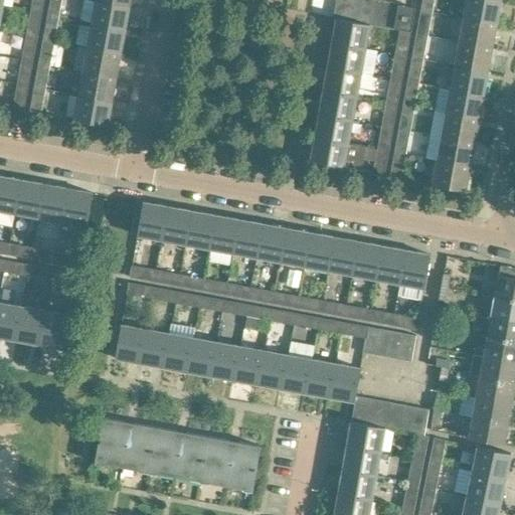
[(33,0),(31,12),(41,14),(44,0),(33,0)]
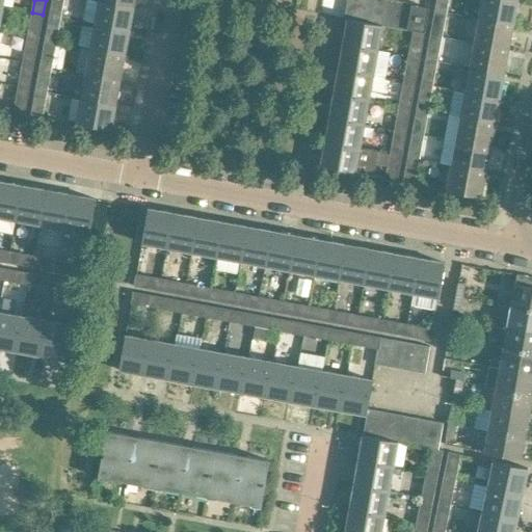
[(60,19),(63,0),(52,0),(49,16),(60,19)]
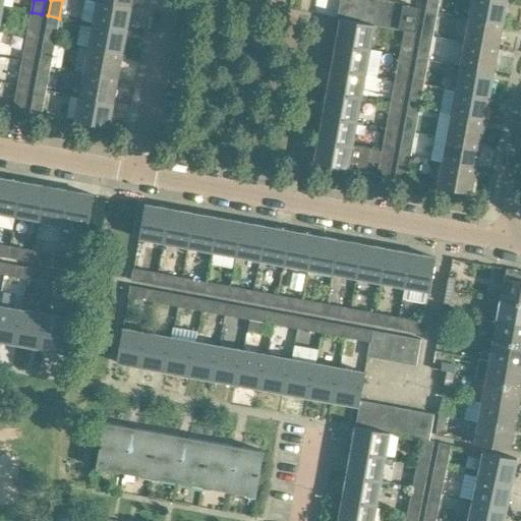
[(126,31),(131,6),(97,0),(93,24),(126,31)]
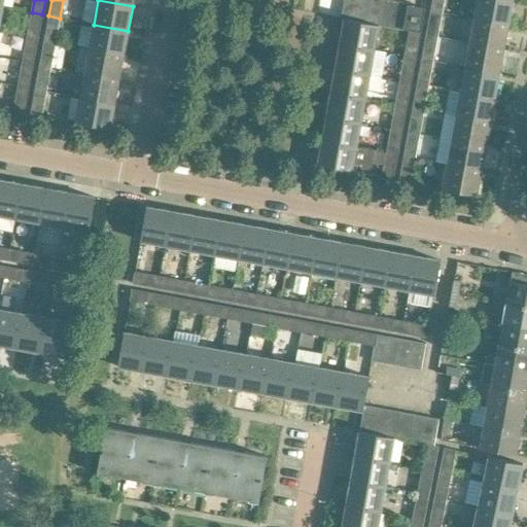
[(344,0),(341,19),(345,20),(354,21),(357,0),(344,0)]
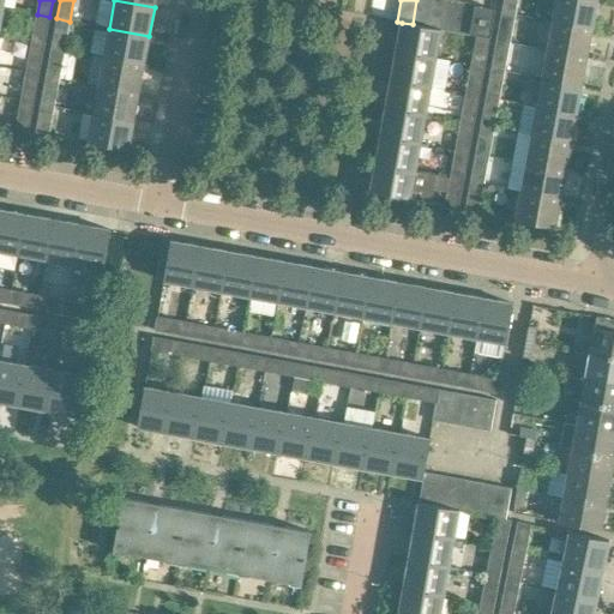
[(416,0),(413,24),(427,26),(431,0),(416,0)]
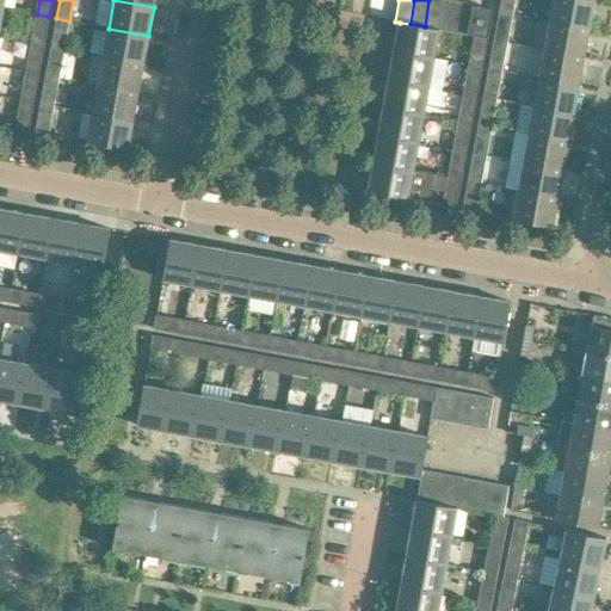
[(429,0),(425,26),(439,30),(444,0),(429,0)]
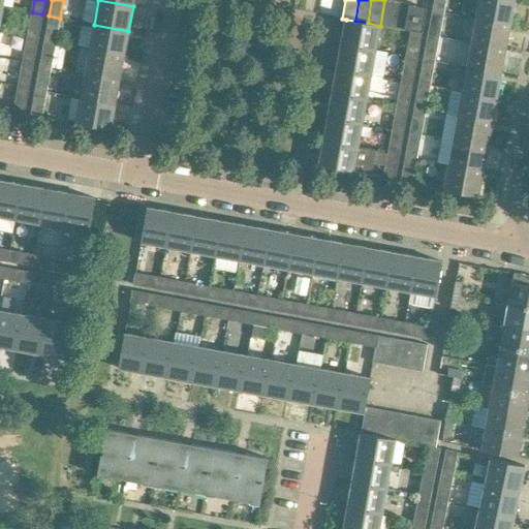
[(391,0),(384,0),(380,26),(393,28),(397,1),(391,0)]
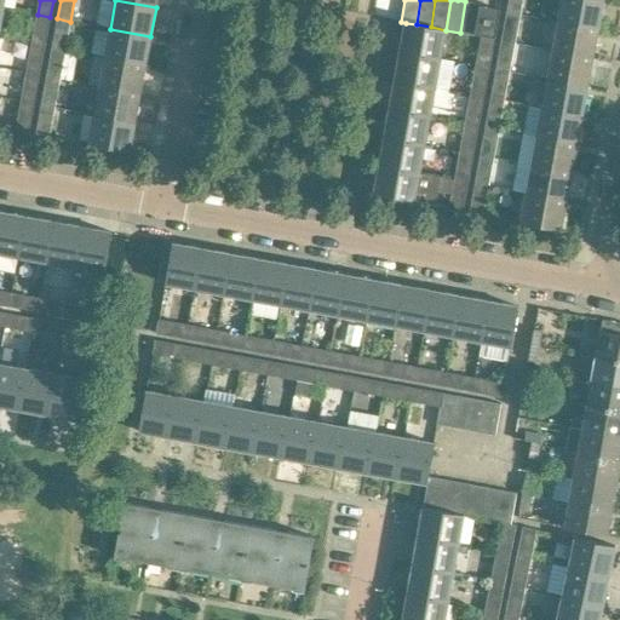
[(509,0),(506,12),(521,15),(522,0),(509,0)]
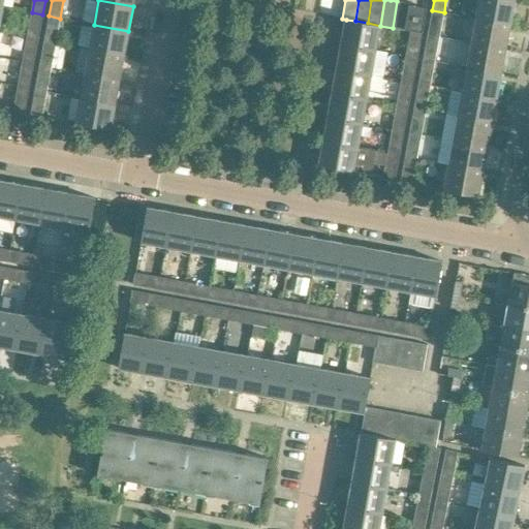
[(510,25),(515,0),(478,0),(476,19),(510,25)]
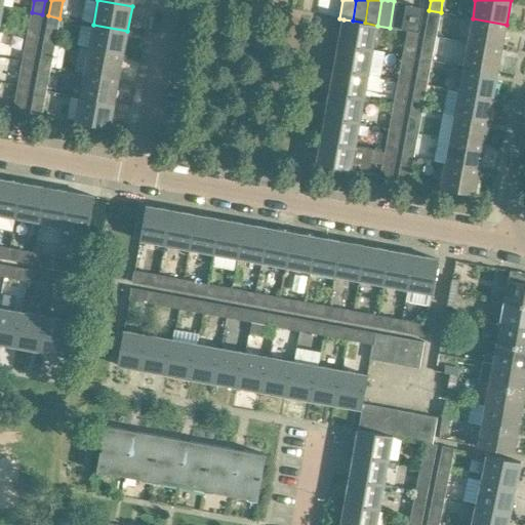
[(394,1),(390,28),(402,30),(406,5),(407,3),(394,1)]
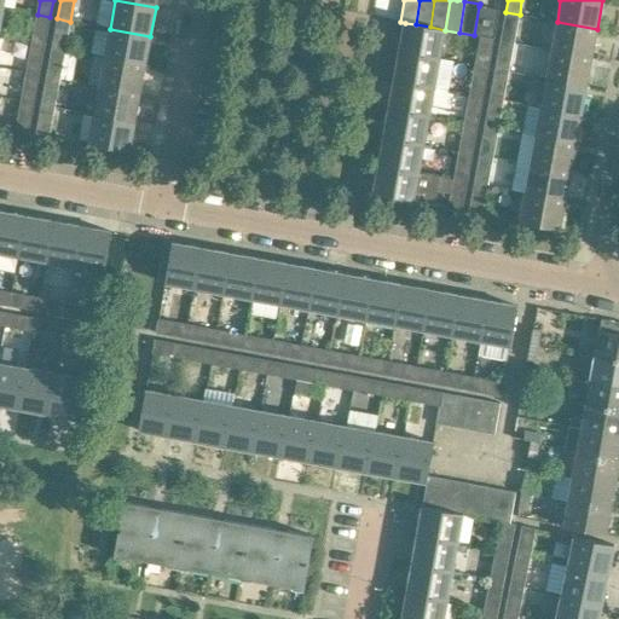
[(479,6),(474,35),(480,36),(493,39),(499,10),(497,10),(479,6)]
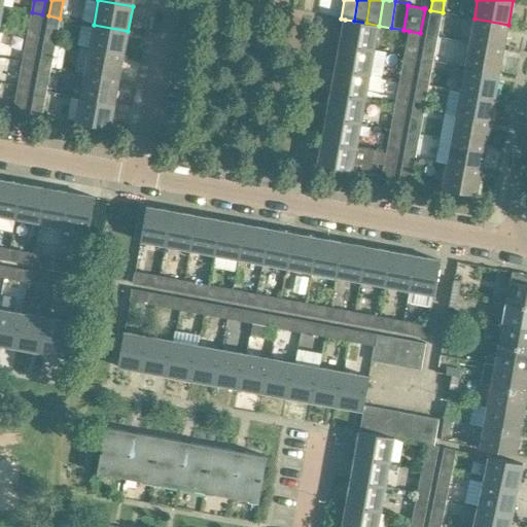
[(430,10),(426,34),(437,37),(443,12),(430,10)]
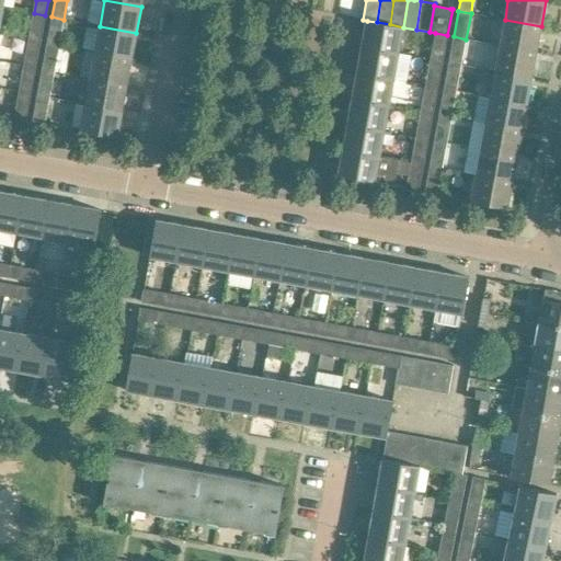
[(34,13),(29,39),(41,42),(45,15),(34,13)]
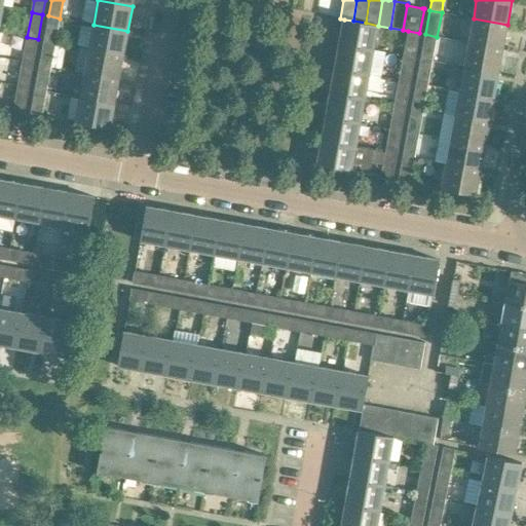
[(55,42),(60,19),(48,15),(44,40),(55,42)]
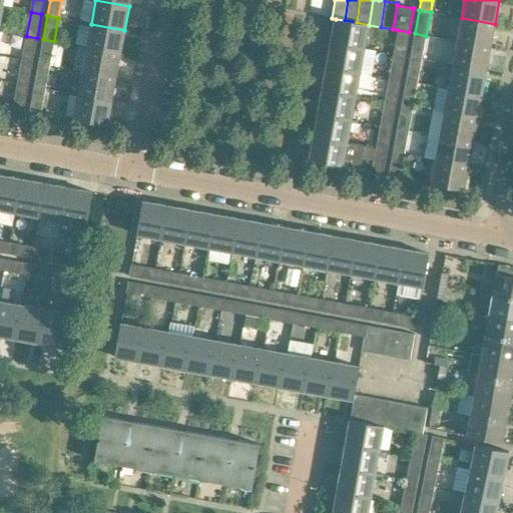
[(491,47),(495,24),(462,18),(457,41),(491,47)]
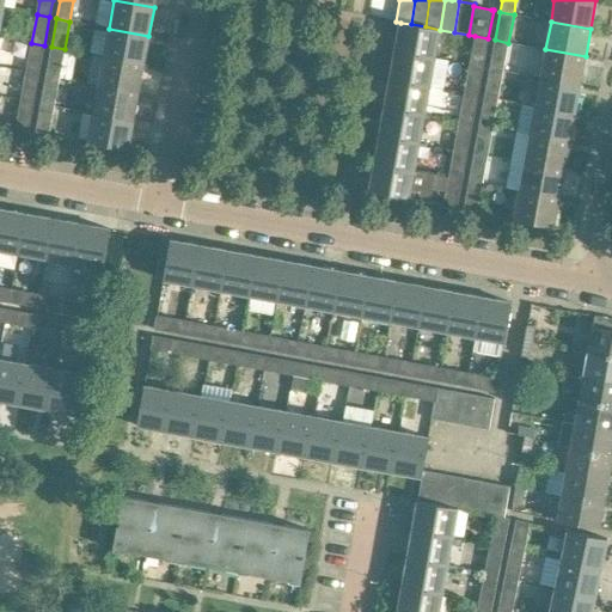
[(401,23),(395,50),(435,57),(440,30),(426,26),(411,24),(401,23)]
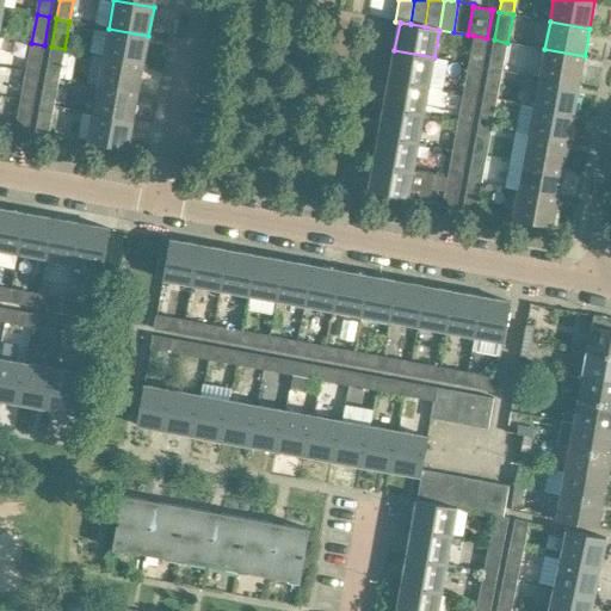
[(143,63),(148,36),(109,29),(104,56),(143,63)]
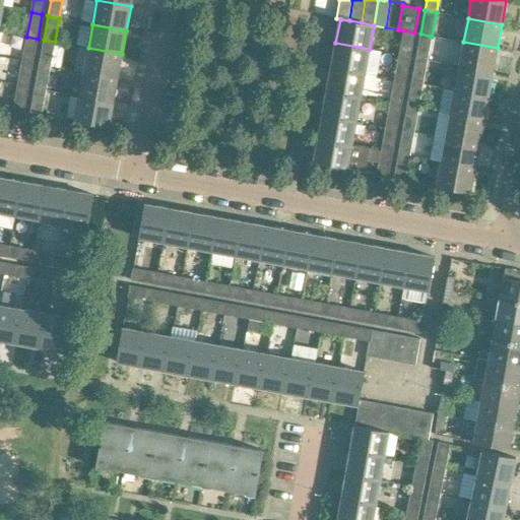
[(403,30),(398,55),(410,57),(414,33),(403,30)]
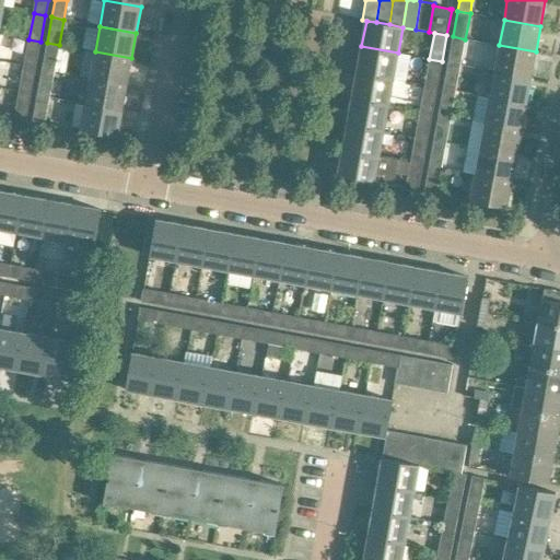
[(448,62),(461,65),(465,39),(453,36),(448,62)]
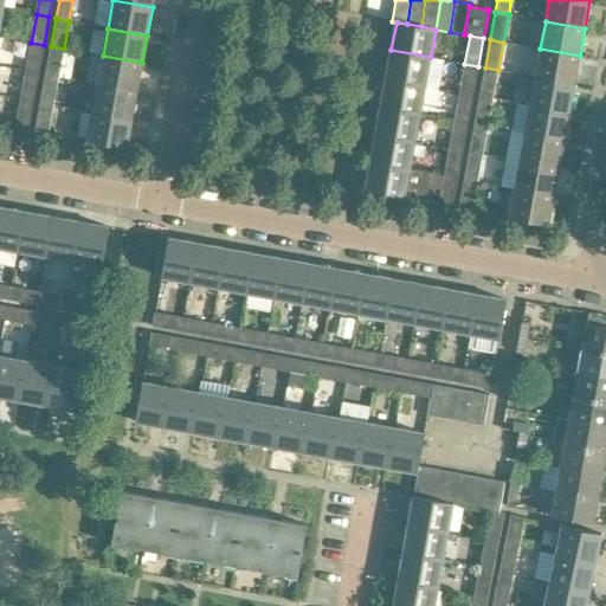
[(39,73),(44,45),(31,43),(26,71),(39,73)]
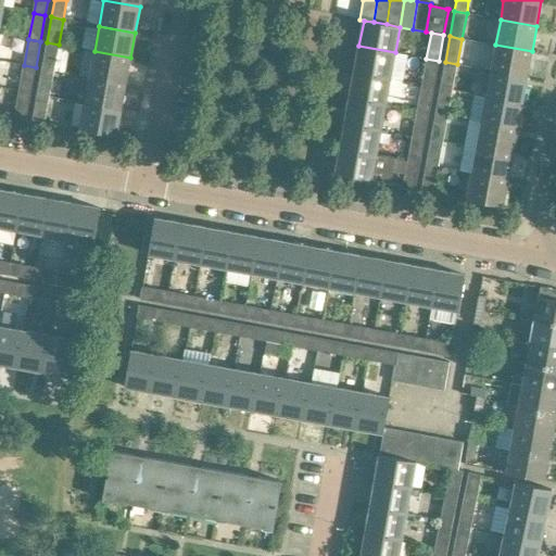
[(42,67),(54,71),(59,45),(47,42),(42,67)]
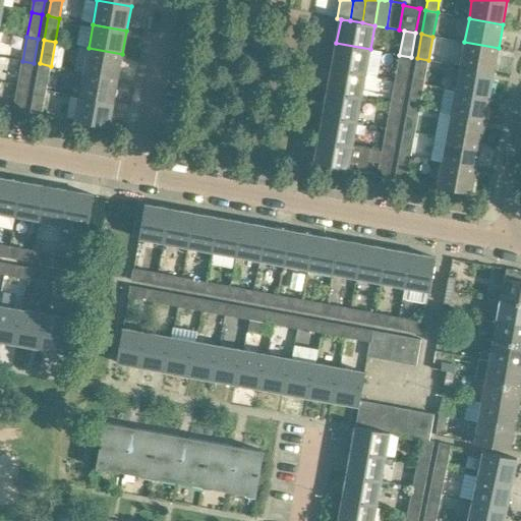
[(494,72),(499,48),(464,42),(460,66),(494,72)]
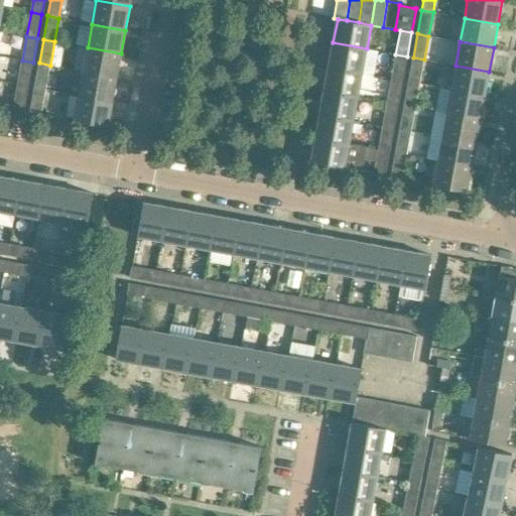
[(333,42),(329,67),(362,73),(367,48),(333,42)]
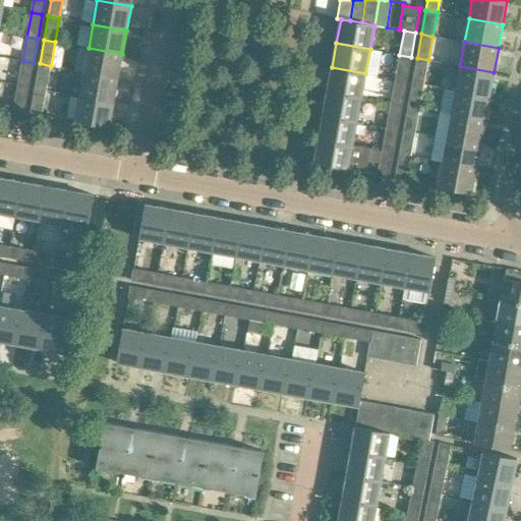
[(89,48),(83,72),(118,78),(122,54),(89,48)]
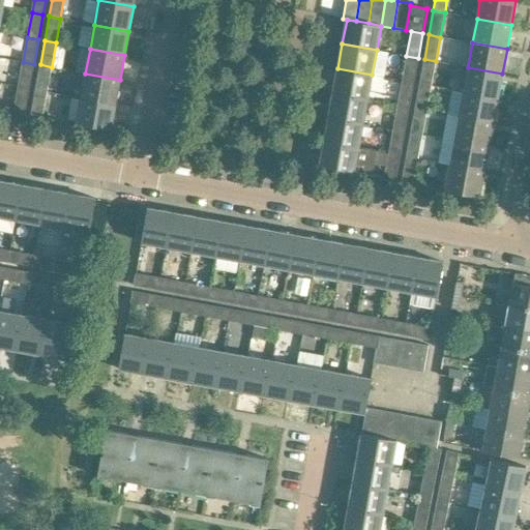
[(406,56),(402,81),(413,83),(418,58),(406,56)]
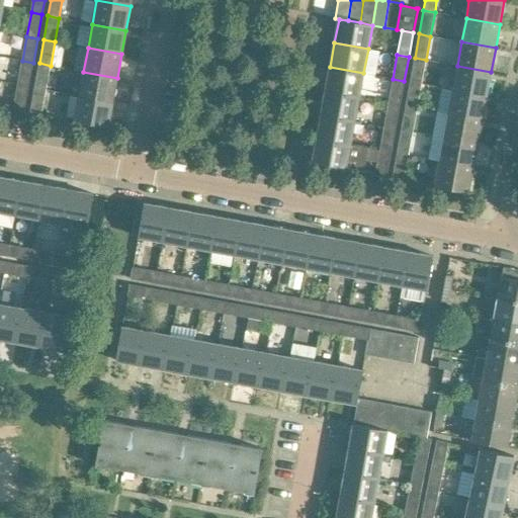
[(421,84),(426,60),(415,58),(410,82),(421,84)]
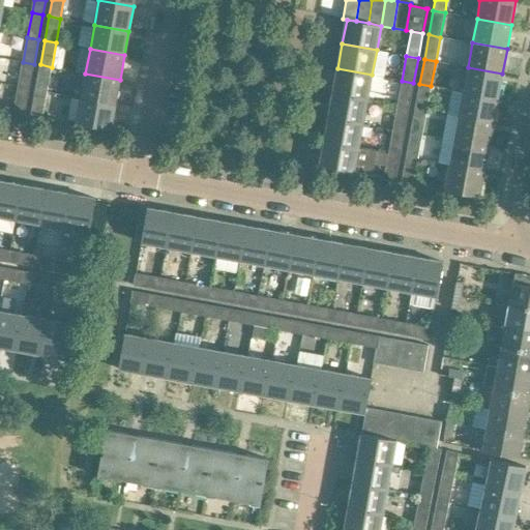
[(23,62),(18,87),(29,89),(34,64),(23,62)]
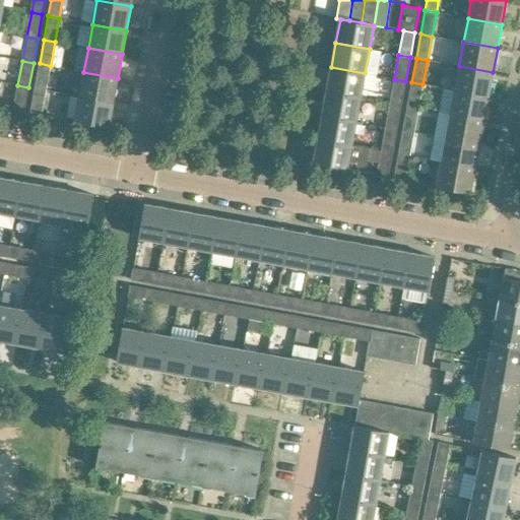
[(46,89),(51,66),(40,63),(35,87),(46,89)]
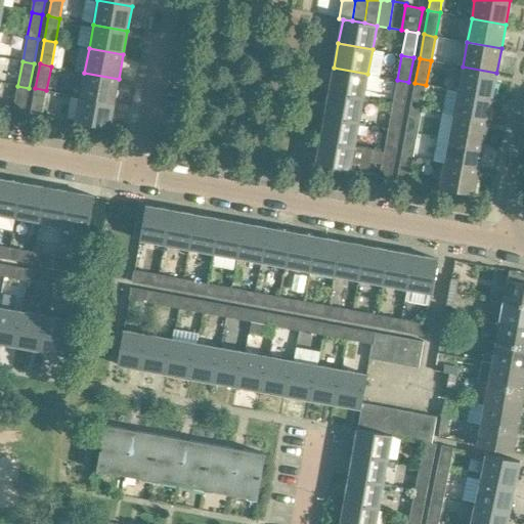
[(492,97),(496,73),(463,67),(459,91),(492,97)]
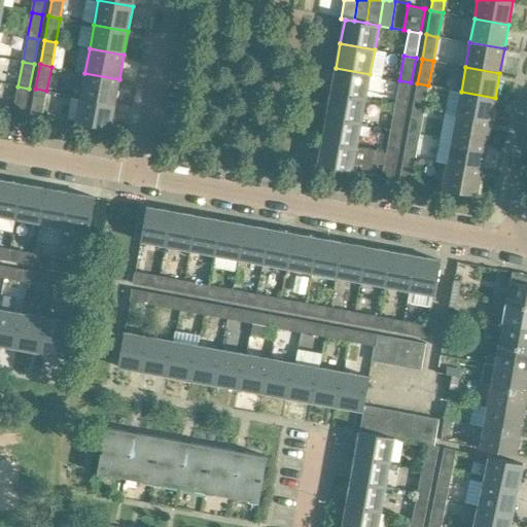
[(370,74),(336,68),(330,93),(365,99),(370,74)]
